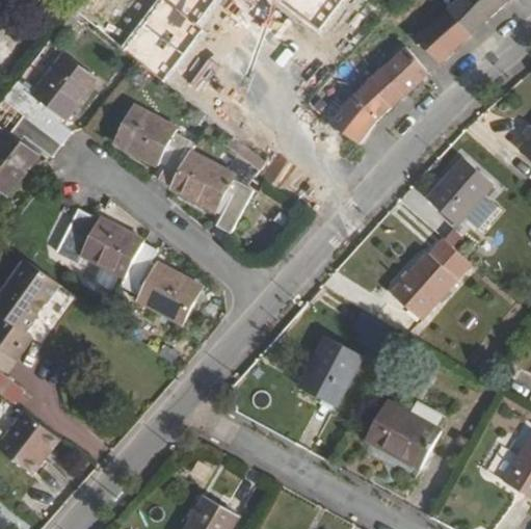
[(469,31),(505,0),(453,0),(445,8),(414,37),(436,62),(469,31)]
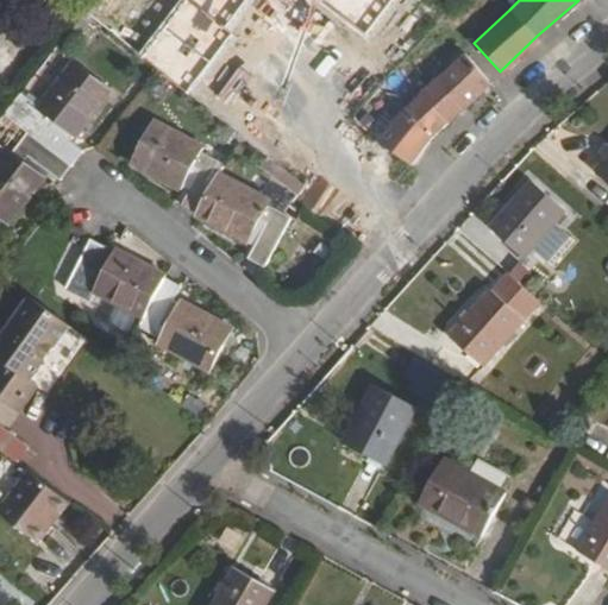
[(462,107),(488,83),(462,54),(436,79),(462,107)]
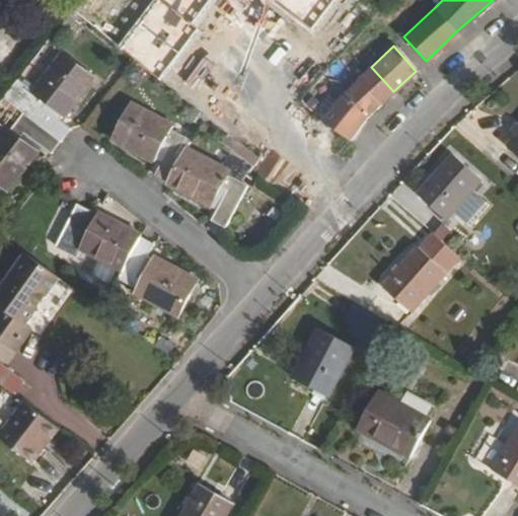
[(33,93),(20,112),(59,141),(68,129),(40,107),(45,101),(62,116),(92,77),(60,54),(29,90),(33,93)]
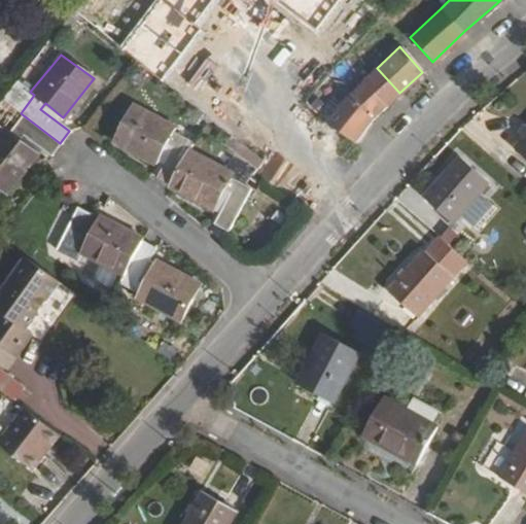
[(369,123),(399,93),(377,68),(349,93),(324,123),(353,143),(369,123)]
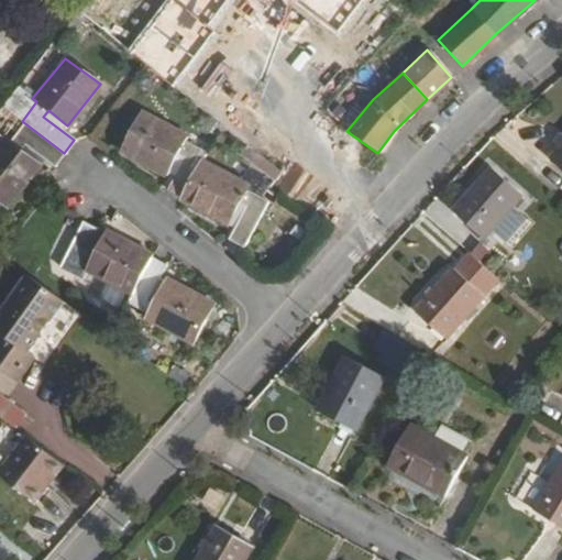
[(200,160),(205,152),(183,141),(185,136),(140,112),(118,151),(165,174),(176,154),(183,157),(165,190),(179,198),(200,160)]
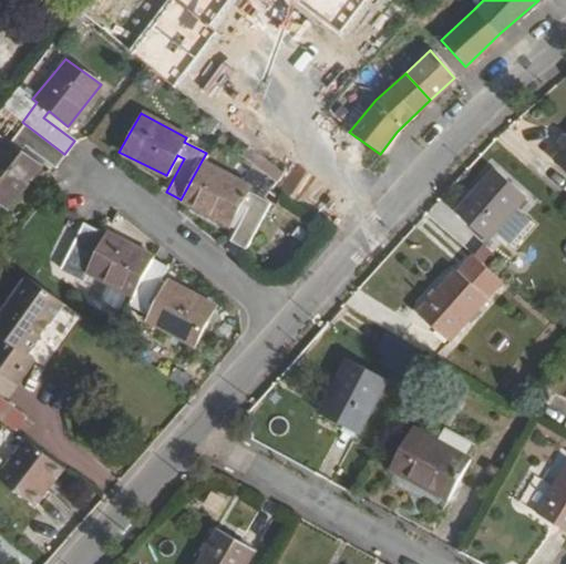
[(64,154),(22,122),(7,142),(3,139),(0,143),(0,203),(6,207),(38,167),(18,151),(22,145),(43,161),(52,168),(64,154)]
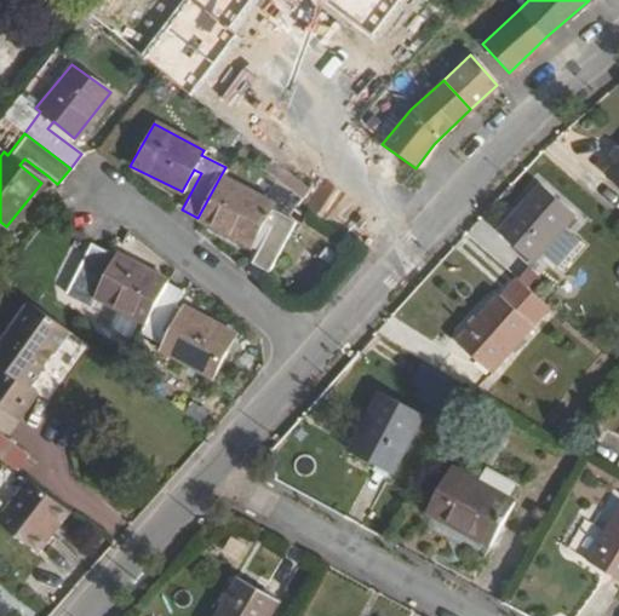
[(19,165),(41,183),(47,176),(24,159),(19,165)]
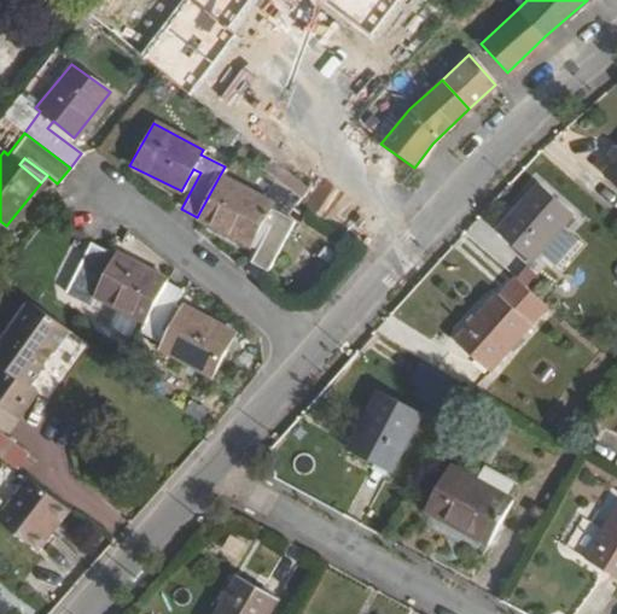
[(616,158),(603,174),(616,186),(616,158)]
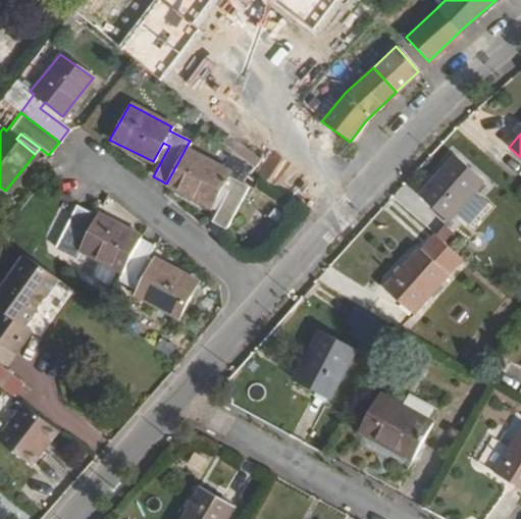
[(166,184),(165,185),(208,208),(219,188),(226,192),(216,211),(210,222),(224,228),(247,187),(226,175),(227,171),(186,148),(166,184)]
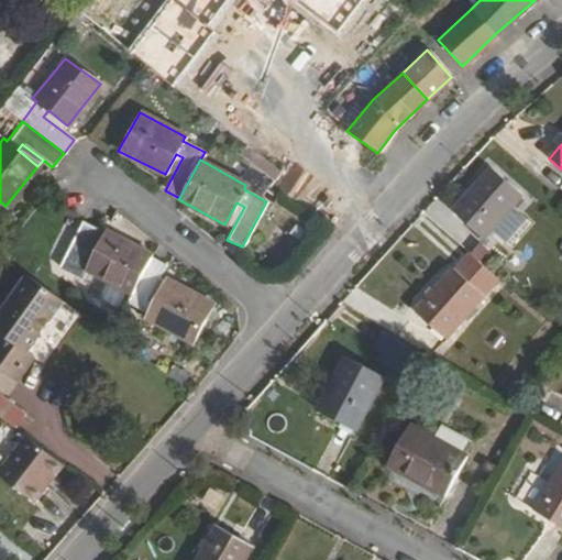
[(489,169),(451,210),(482,238),(518,195),(489,169)]
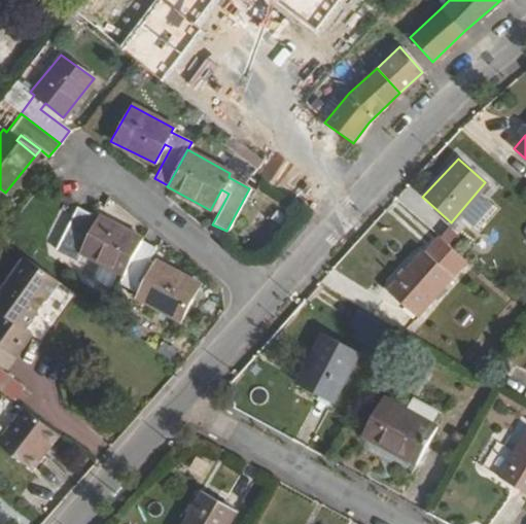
[(221,189),(210,210),(218,213),(229,194),(221,189)]
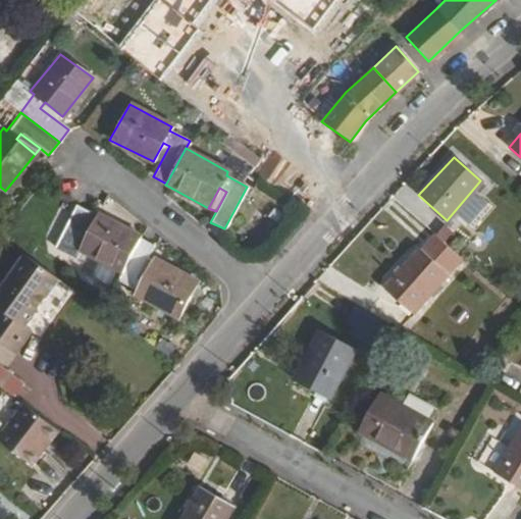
[(89,213),(75,205),(54,246),(74,259),(80,252),(119,272),(138,238),(139,236),(97,214),(96,216),(85,236),(79,232),(89,213)]
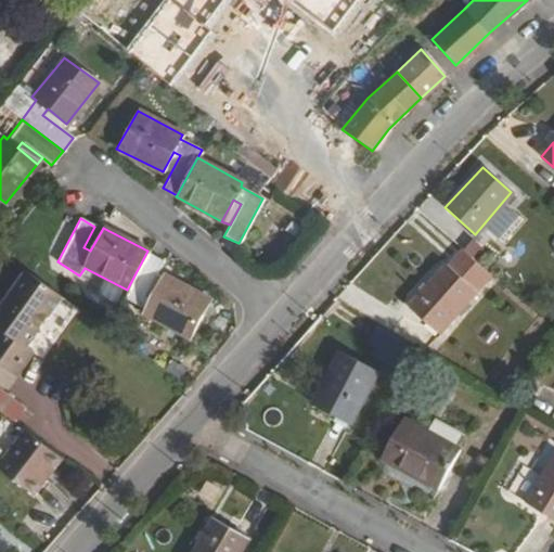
[(102,230),(94,227),(84,247),(90,251),(102,230)]
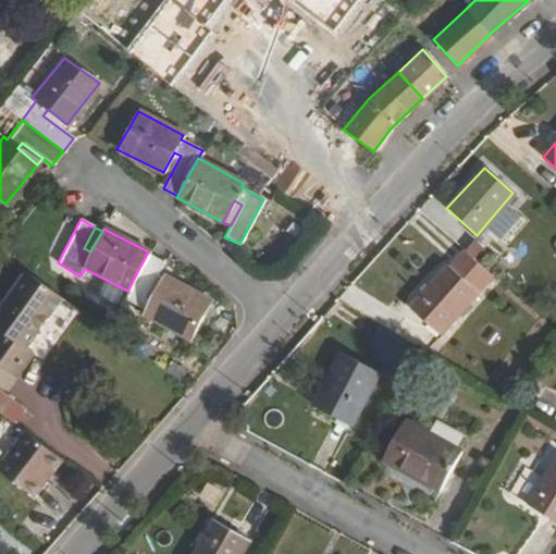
[(492,274),(464,250),(449,267),(447,266),(410,306),(439,333),(492,274)]
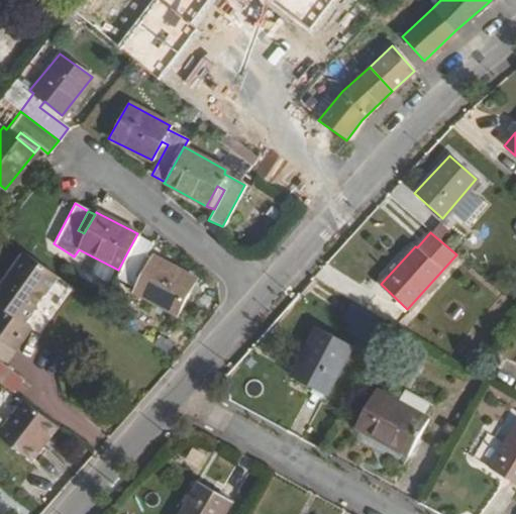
[(136,235),(118,270),(114,277),(134,288),(132,293),(176,314),(194,279),(151,257),(150,259),(144,255),(150,243),(136,235)]
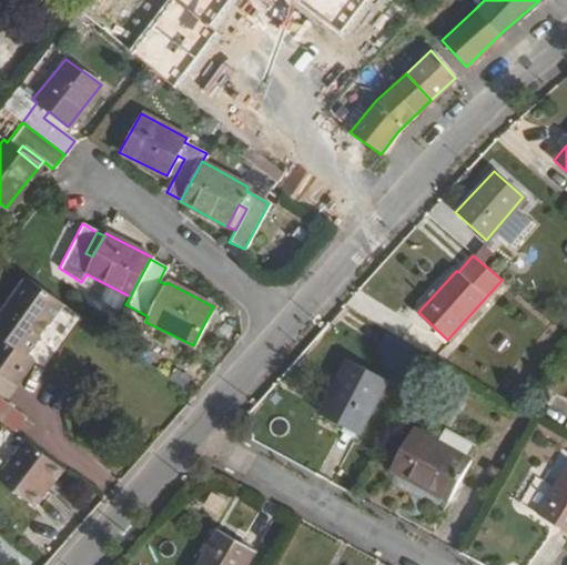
[(63,305),(27,278),(0,314),(0,374),(14,385),(32,361),(24,356),(63,305)]
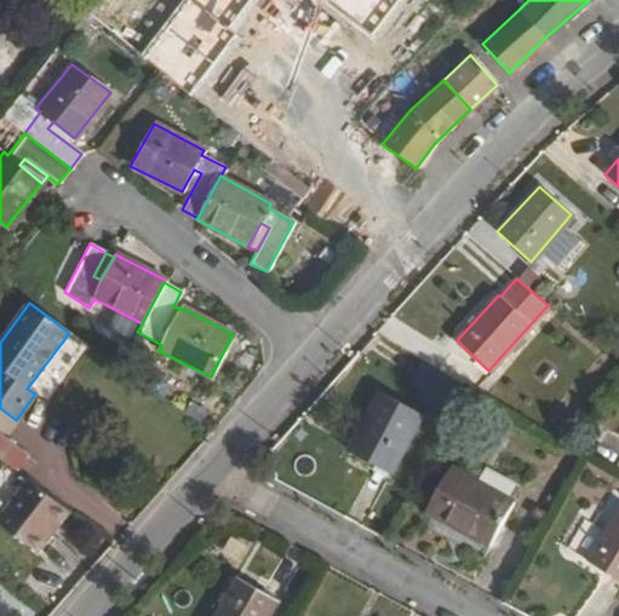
[(420,413),(379,391),(349,452),(389,472),(420,413)]
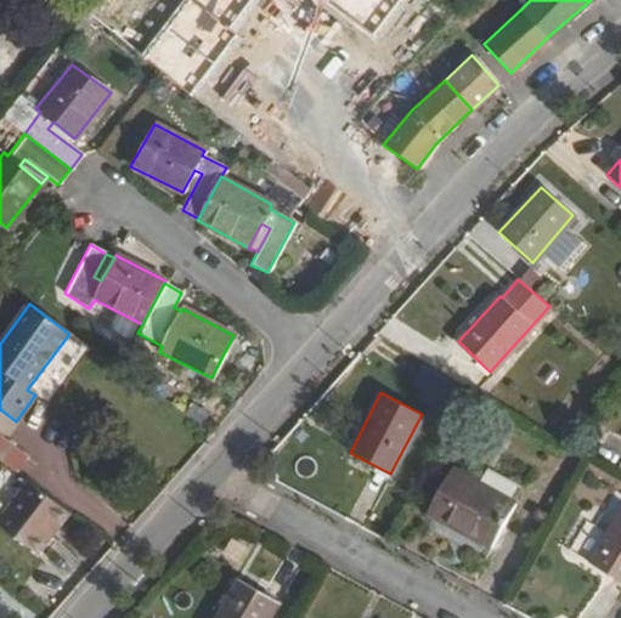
[(56,475),(85,425),(34,395),(13,432),(34,444),(27,458),(56,475)]
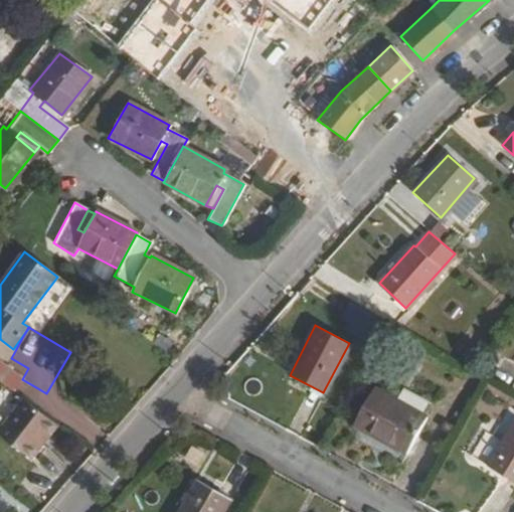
[(0,383),(11,392),(20,379),(0,363),(0,383)]
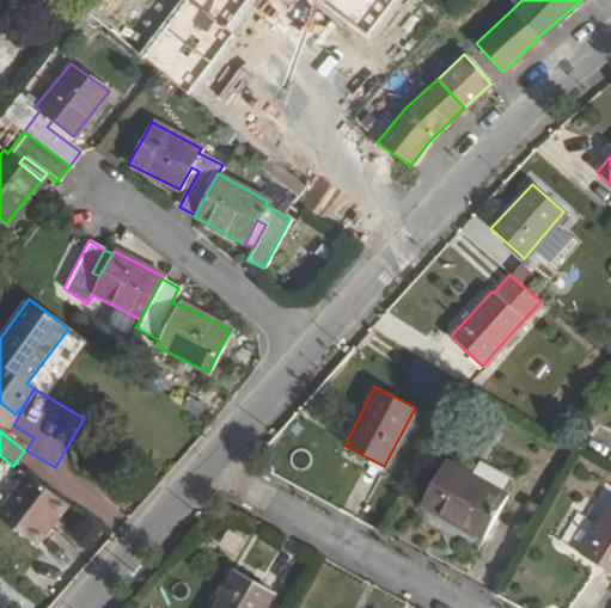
[(445,461),(420,504),(481,539),(505,496),(445,461)]
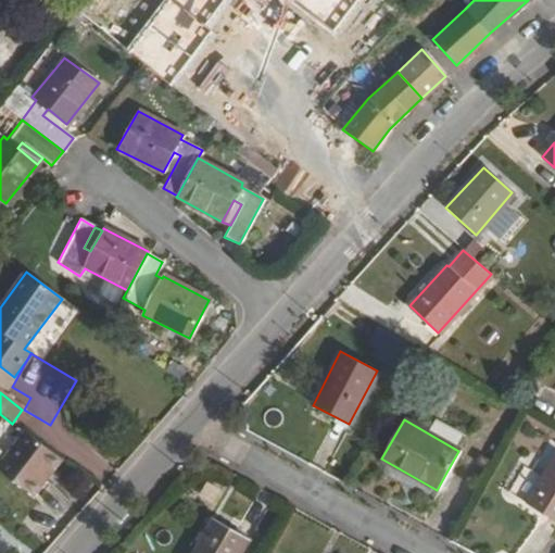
[(0,470),(30,494),(58,457),(19,428),(0,453),(0,470)]
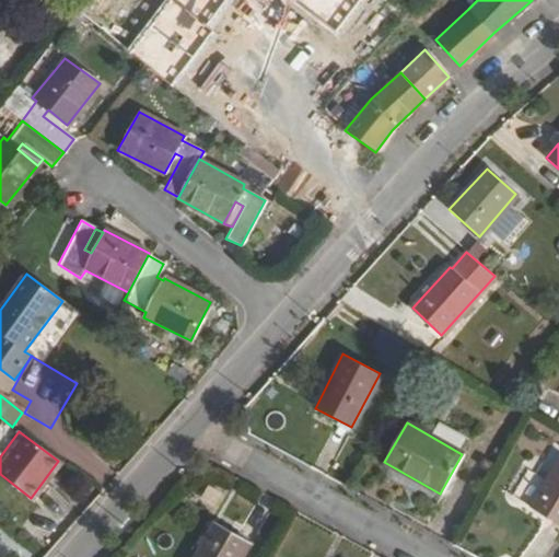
[(558,457),(531,507),(558,523),(558,457)]
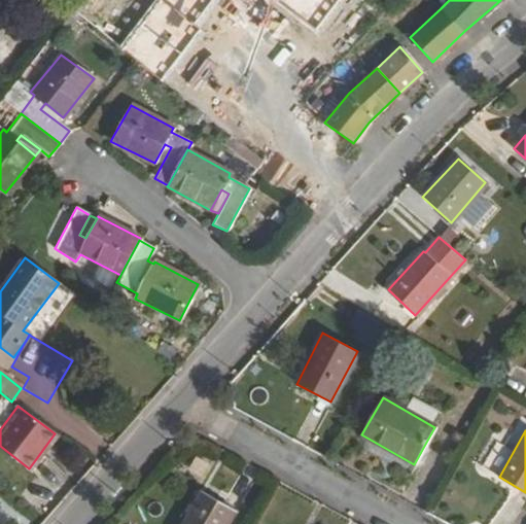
[(203,491),(183,523),(226,523),(235,510),(203,491)]
